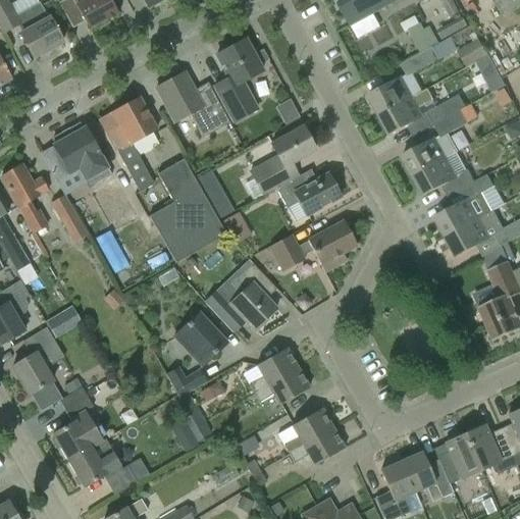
[(0,0),(0,26),(3,32),(18,23),(22,32),(27,39),(37,57),(64,42),(54,23),(50,16),(49,17),(41,2),(40,2),(38,0),(16,0),(10,3),(8,0),(0,0)]
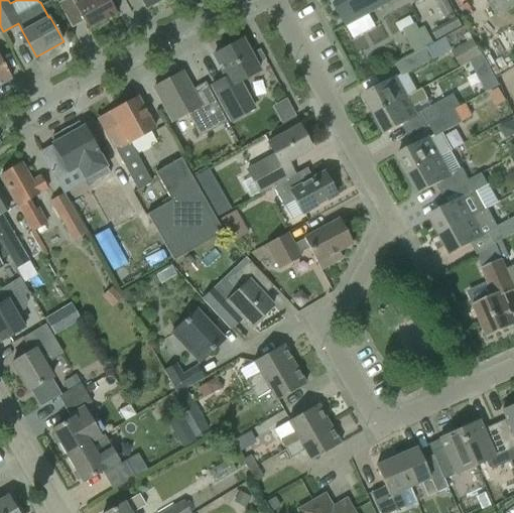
[(54,0),(56,4),(62,0),(75,0),(80,9),(90,26),(117,12),(110,0),(54,0)]
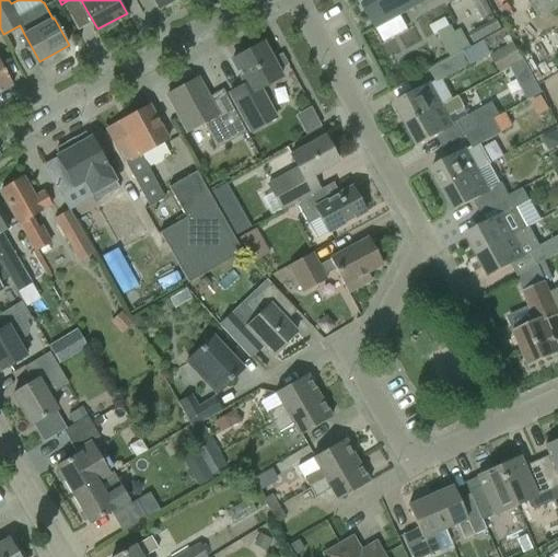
[(379,26),(397,15),(426,0),(361,0),(363,2),(365,2),(379,26)]
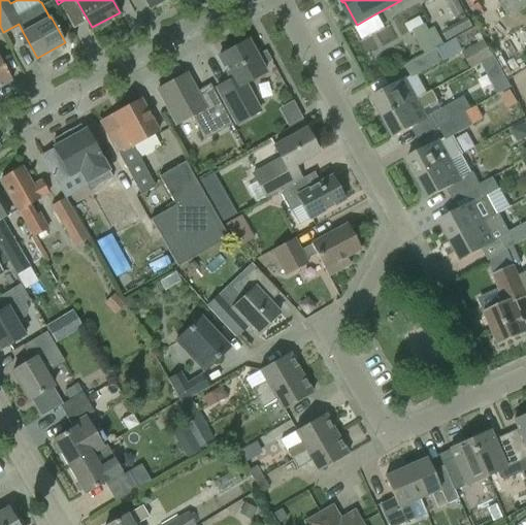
[(450,0),(458,14),(466,10),(461,0),(450,0)]
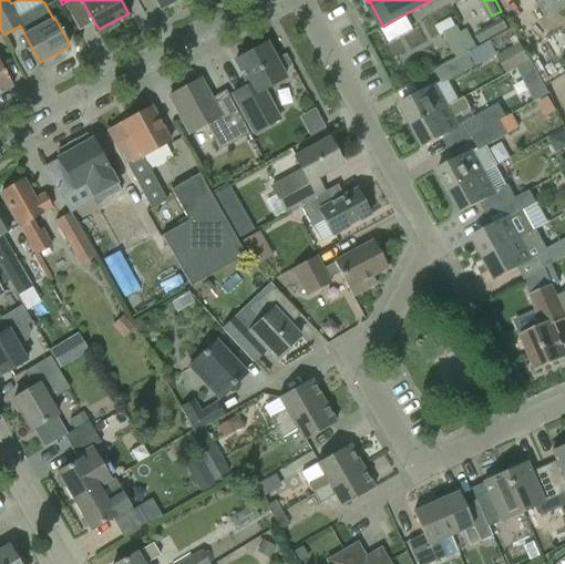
[(538,0),(548,18),(564,7),(564,0),(538,0)]
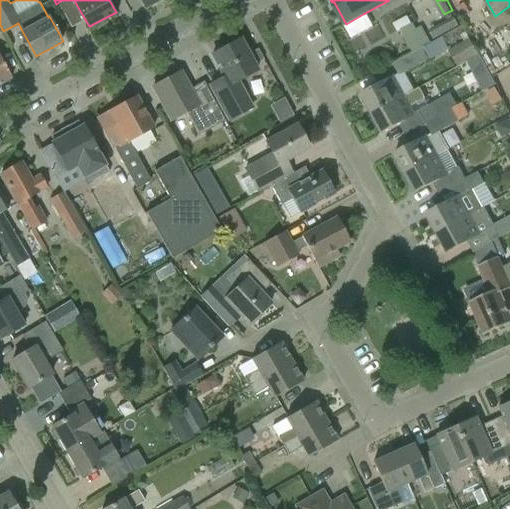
[(456,15),(431,28),(436,37),(461,23),(456,15)]
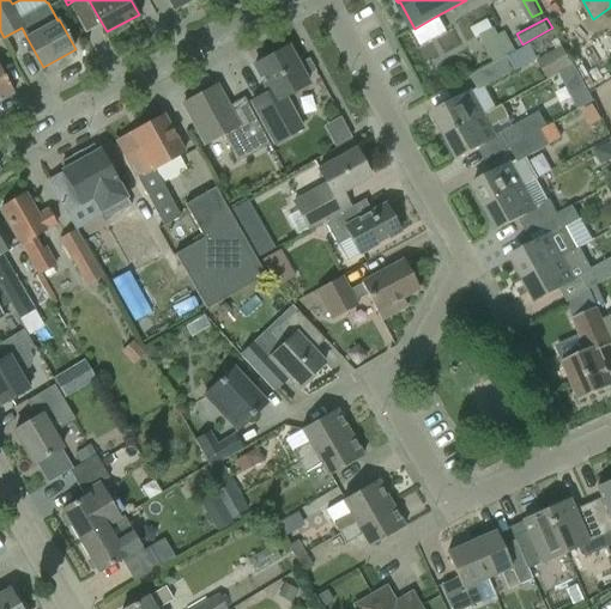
[(496,24),(479,34),(495,62),(519,48),(508,29),(501,34),(496,24)]
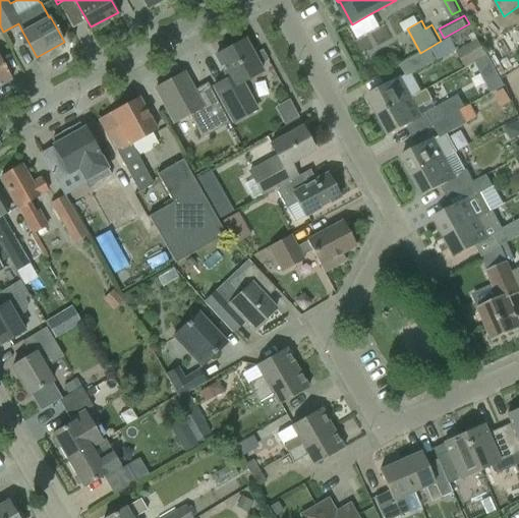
[(480,37),(458,49),(468,66),(489,54),(480,37)]
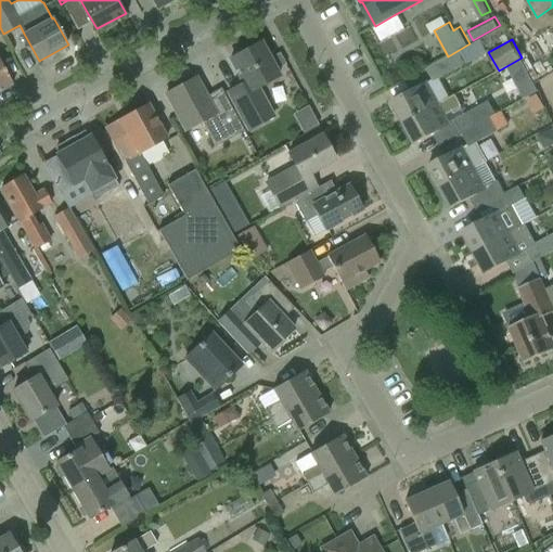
[(262,41),(231,58),(245,82),(230,91),(249,128),(274,115),(258,87),(280,75),(262,41)]
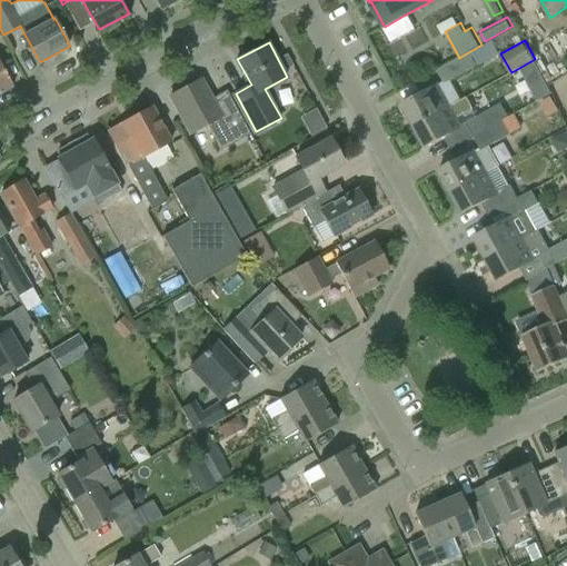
[(481,45),(459,58),(440,68),(447,82),(440,86),(440,83),(404,103),(415,123),(450,105),(463,98),(453,79),(483,63),(479,58),(493,51),(487,42),(481,45)]
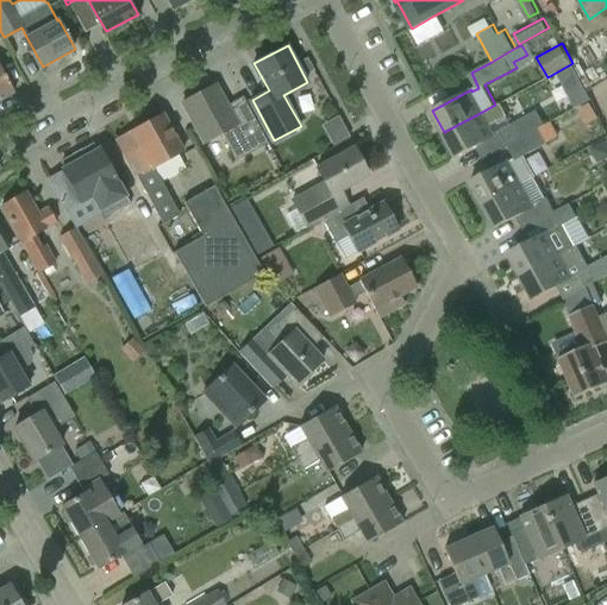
[(0,62),(0,99),(16,90),(0,62)]
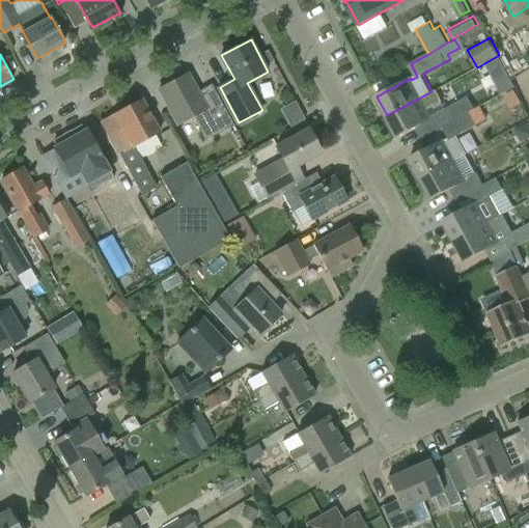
[(500,56),(486,62),(503,92),(516,86),(500,56)]
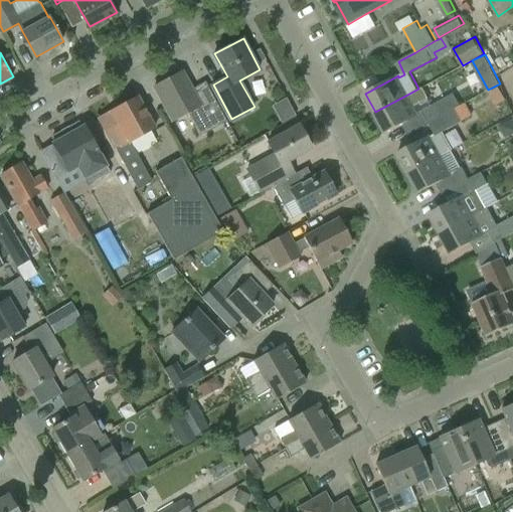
[(155,86),(165,104),(173,120),(188,112),(200,135),(227,121),(215,99),(206,80),(193,88),(183,70),(155,86)]
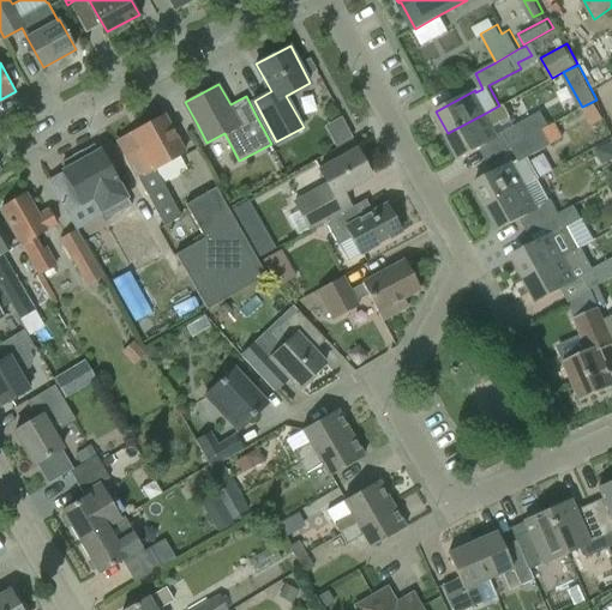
[(495,126),(514,116),(507,102),(499,106),(486,113),(448,133),(461,157),(501,136),(495,126)]
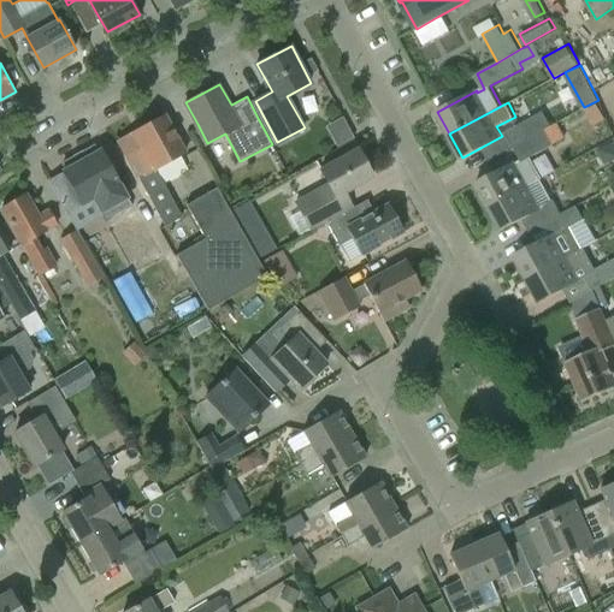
[(598,104),(588,110),(596,124),(607,118),(598,104)]
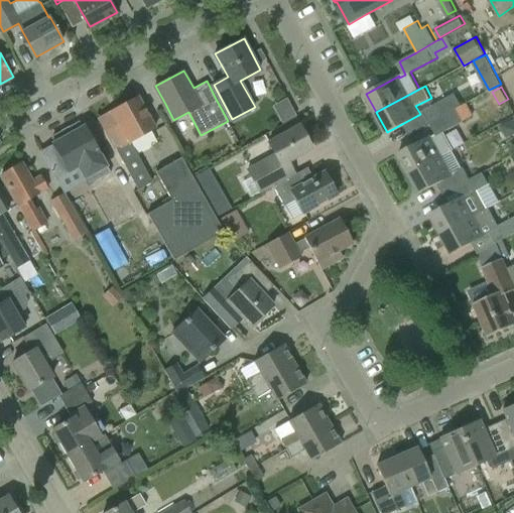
[(424,109),(431,122),(459,107),(462,105),(456,93),(424,109)]
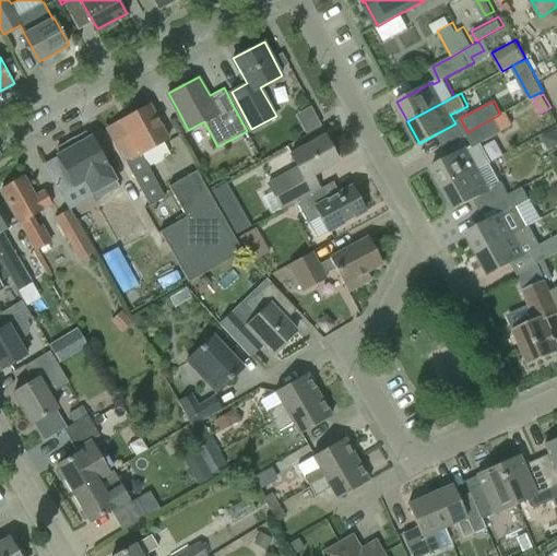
[(150,104),(108,127),(118,146),(151,204),(166,196),(142,153),(169,138),(161,122),(150,104)]
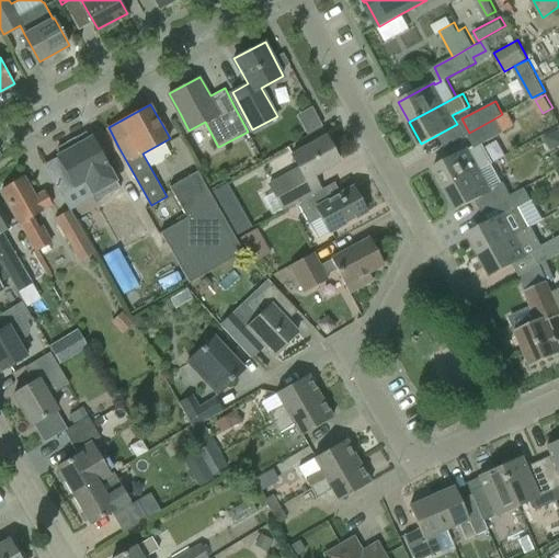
[(434,167),(445,189),(480,170),(494,162),(483,143),(506,129),(499,116),(469,133),(477,146),(471,149),(470,147),(434,167)]
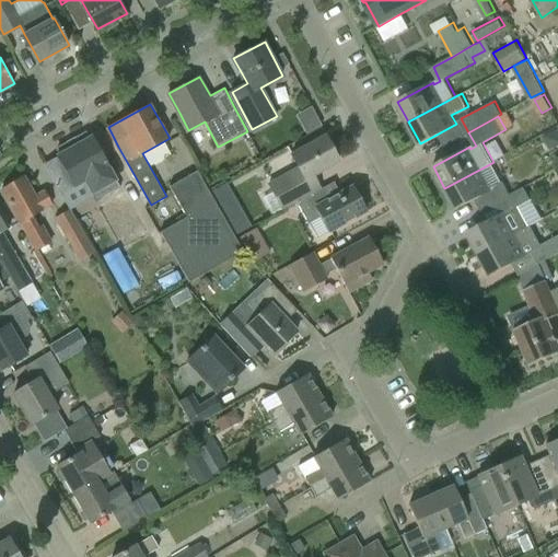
[(551,149),(557,144),(557,127),(543,136),(551,149)]
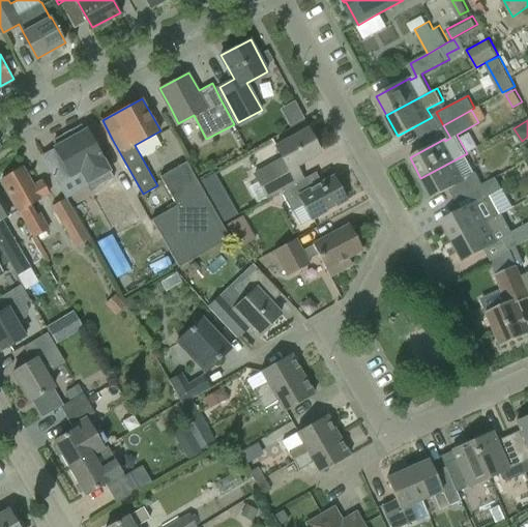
[(55,148),(44,154),(59,183),(66,197),(89,184),(91,189),(115,176),(112,171),(104,157),(105,157),(88,127),(54,146),(55,148)]
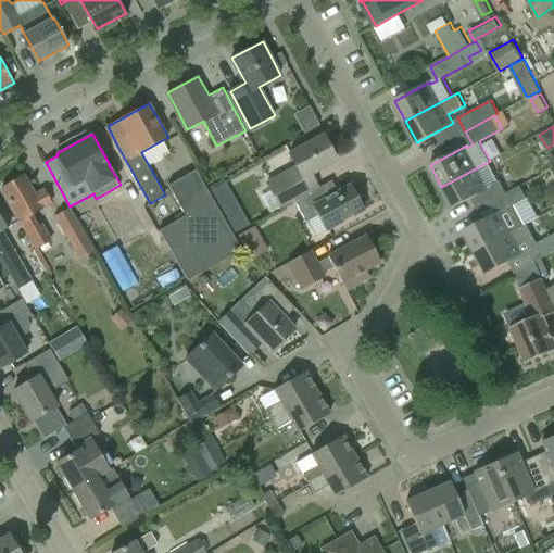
[(298,165),(267,181),(281,206),(297,199),(318,187),(311,173),(337,159),(324,134),(304,145),(290,152),(298,165)]
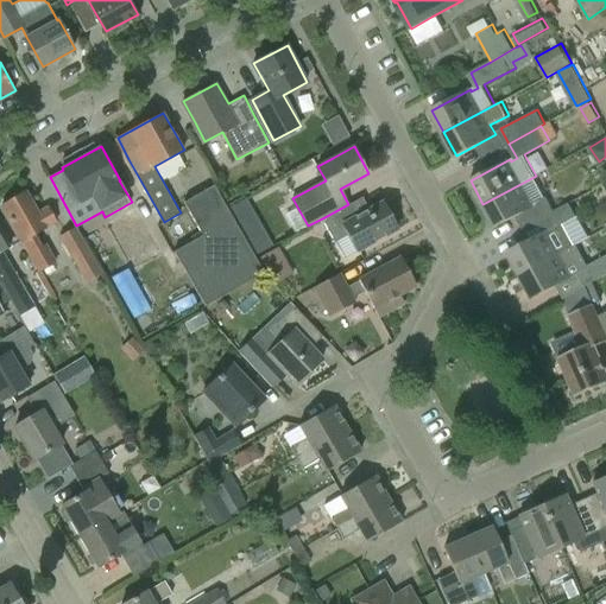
[(548,195),(547,196),(536,176),(521,184),(483,204),(496,227),(517,215),(524,228),(556,210),(548,195)]
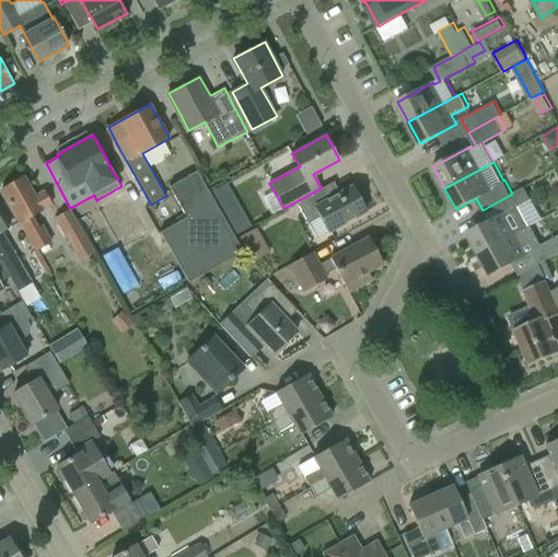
[(188,282),(244,251),(236,239),(234,235),(225,219),(198,169),(170,184),(187,216),(161,231),(188,282)]
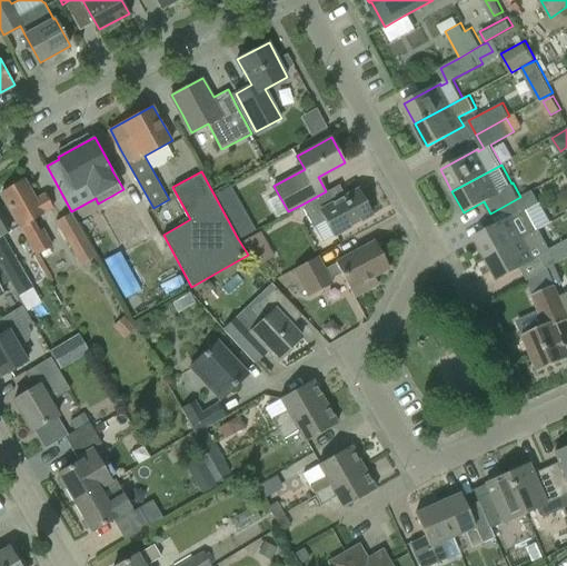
[(25,179),(2,191),(13,211),(37,254),(52,245),(43,229),(39,231),(31,219),(53,207),(46,194),(36,198),(25,179)]
